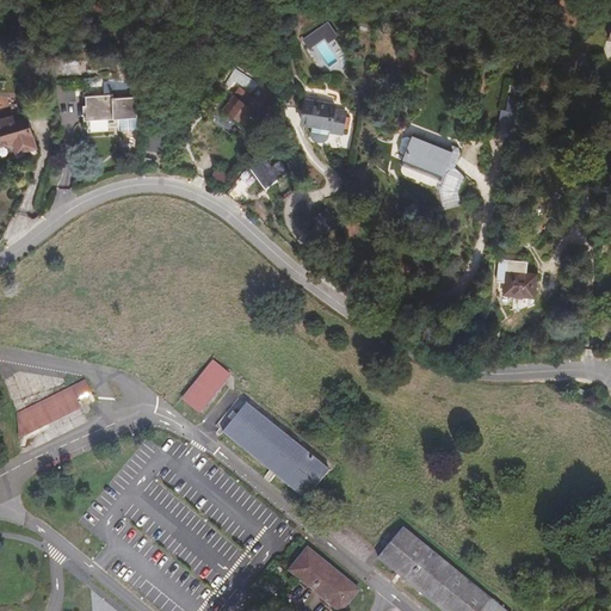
[(307,49),(325,38),(319,28),(300,38),(307,49)]
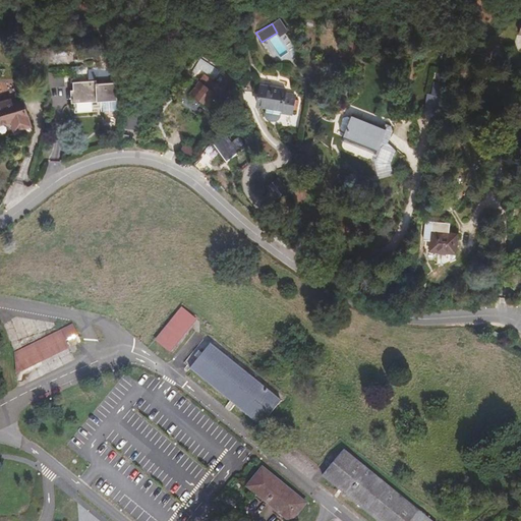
[(217,98),(220,101),(225,94),(207,79),(200,87),(195,82),(187,94),(205,106),(210,99),(213,101),(217,98)]
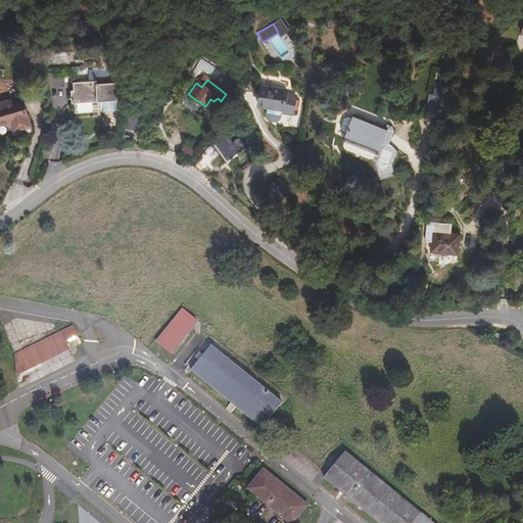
[(112,112),(112,82),(76,82),(77,112),(112,112)]
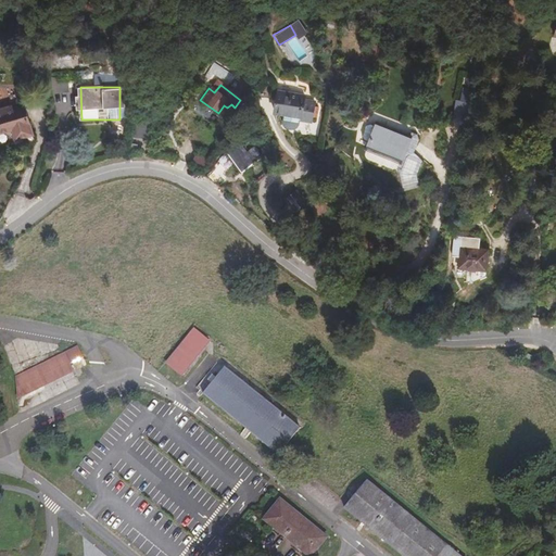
[(299,103),(300,99),(274,96),(272,115),(281,116),(281,123),(286,125),(292,126),(295,116),(299,116),(299,121),(308,123),(310,104),(299,103)]
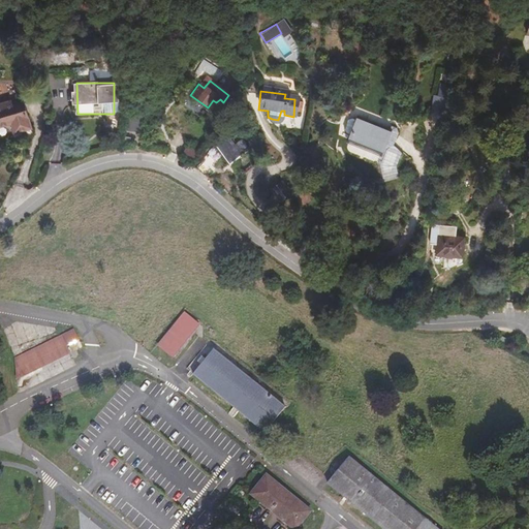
[(14,135),(31,129),(22,103),(11,106),(9,103),(0,106),(0,127),(10,124),(14,135)]
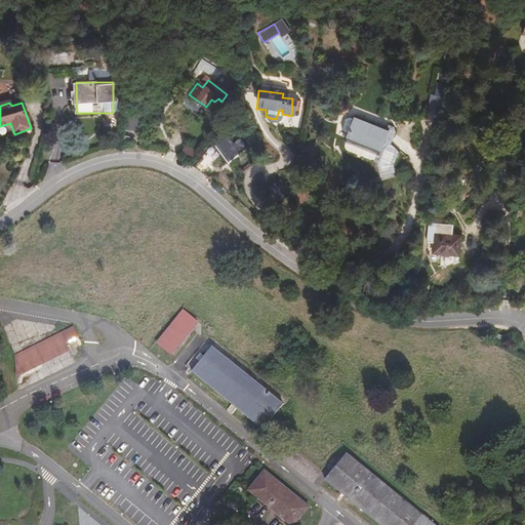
[(375,123),(374,127),(340,124),(337,150),(351,151),(351,149),(371,152),(371,155),(370,161),(378,176),(392,169),(389,162),(392,149),(386,143),(382,139),(385,127),(380,123),(375,123)]
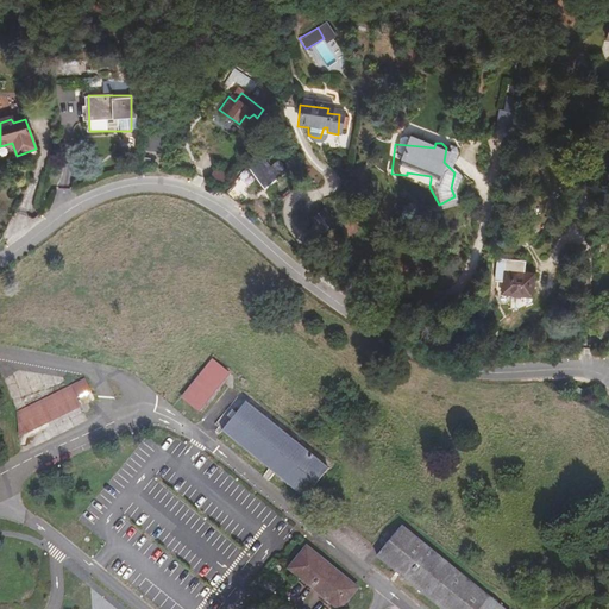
[(264,188),(277,177),(259,155),(245,165),(264,188)]
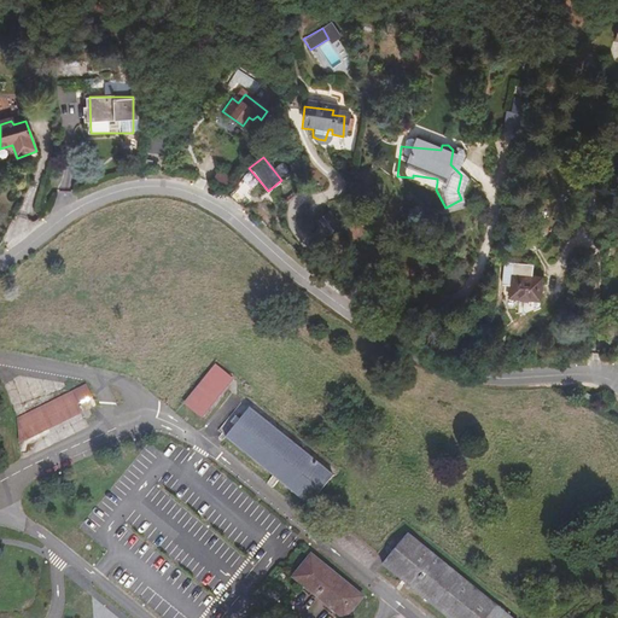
[(228,188),(238,173),(221,162),(213,178),(228,188)]
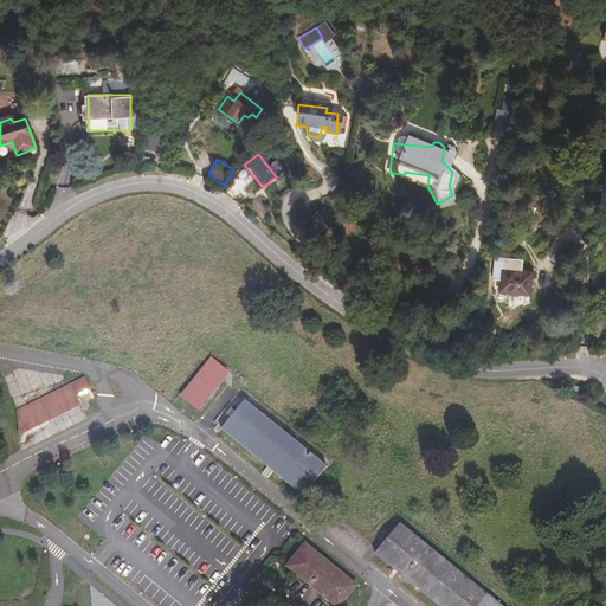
[(246,184),(237,171),(224,189),(233,194),(246,184)]
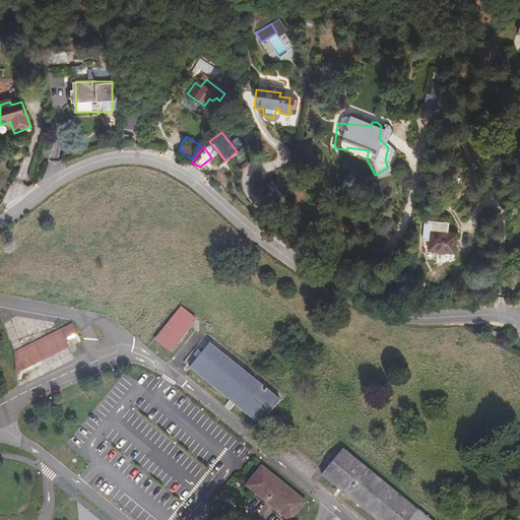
[(277,221),(273,228),(278,231),(282,233),(285,228),(277,221)]
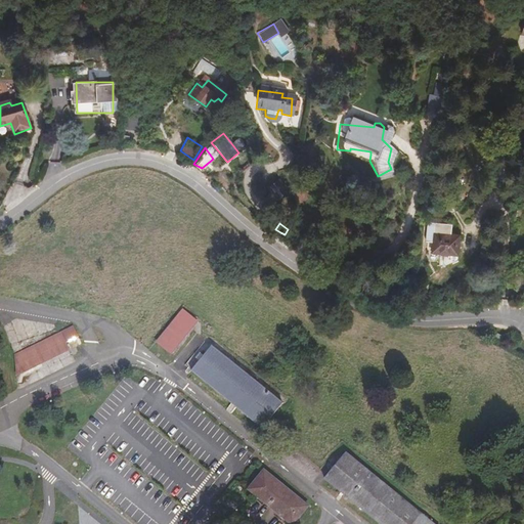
[(432,252),(459,255),(460,234),(434,232),(432,252)]
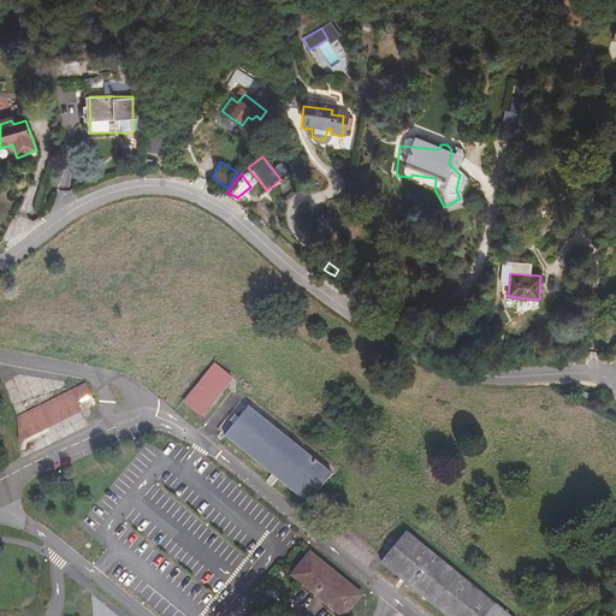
[(201,413),(231,375),(219,365),(188,402),(201,413)]
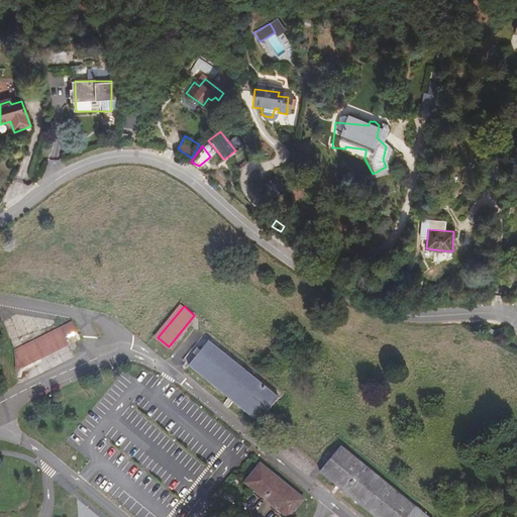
[(18,369),(71,344),(68,337),(79,331),(73,321),(16,348),(18,369)]
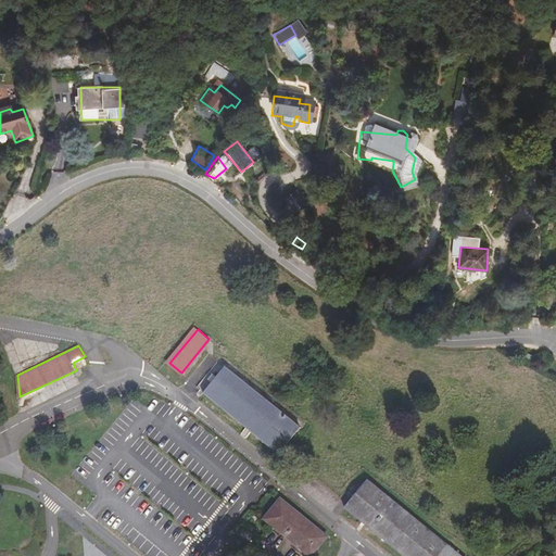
[(298,426),(226,367),(205,392),(277,451),(298,426)]
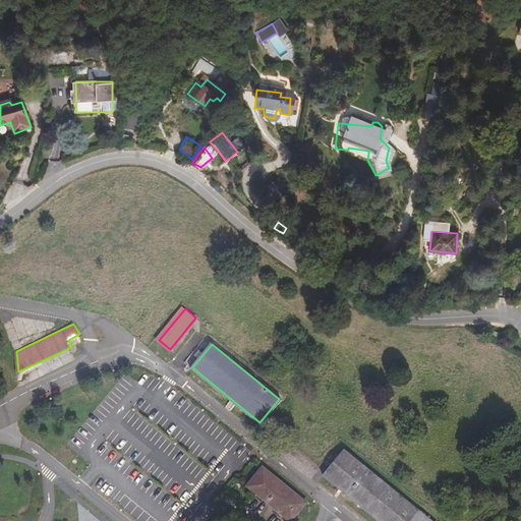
[(323,475),(339,488),(348,496),(379,520),(432,520),(344,450),(323,475)]
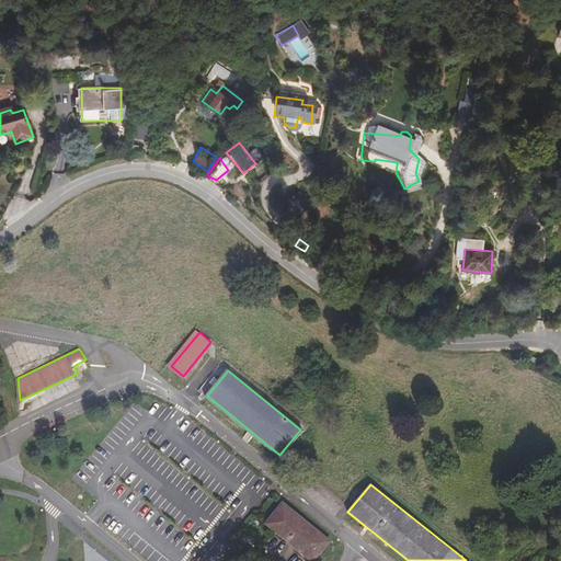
[(306,560),(309,560),(324,542),(278,504),(263,523),(262,524),(285,542),(306,560)]
